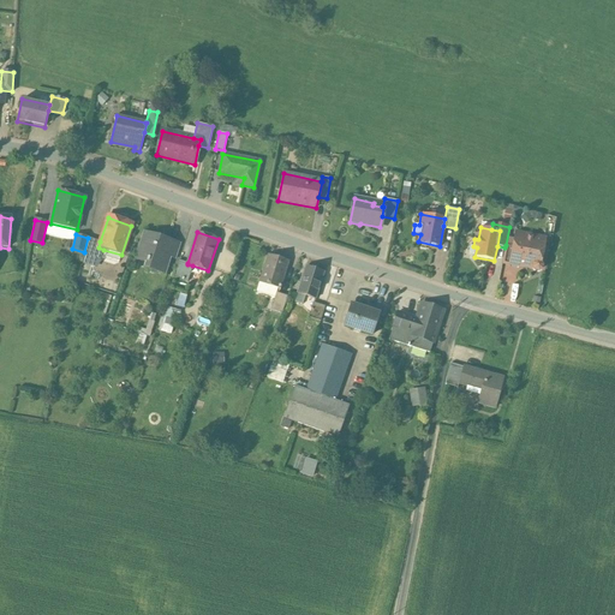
[(162,238),(151,234),(150,237),(143,234),(139,246),(143,248),(141,257),(148,260),(144,268),(165,275),(169,258),(163,256),(167,244),(161,242),(162,238)]
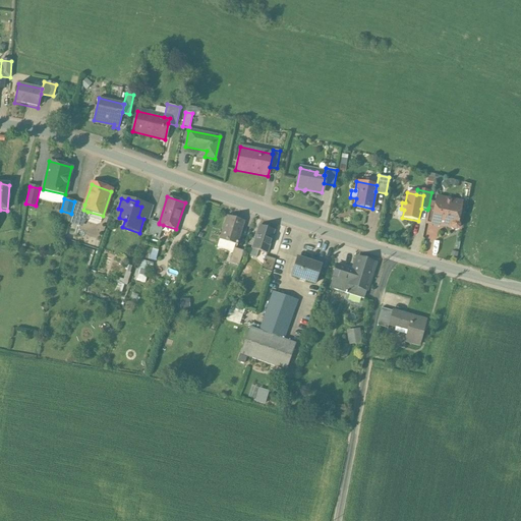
[(461,204),(437,198),(435,209),(442,211),(439,224),(451,227),(453,229),(456,230),(459,228),(459,225),(458,223),(461,204)]
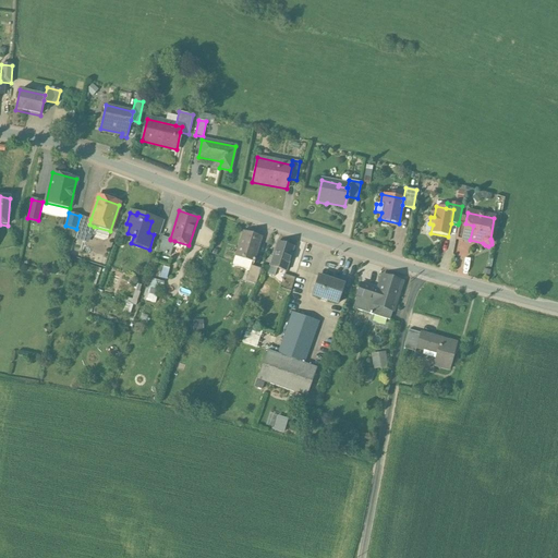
[(91,219),(80,216),(76,229),(76,232),(91,237),(94,227),(89,225),(91,219)]
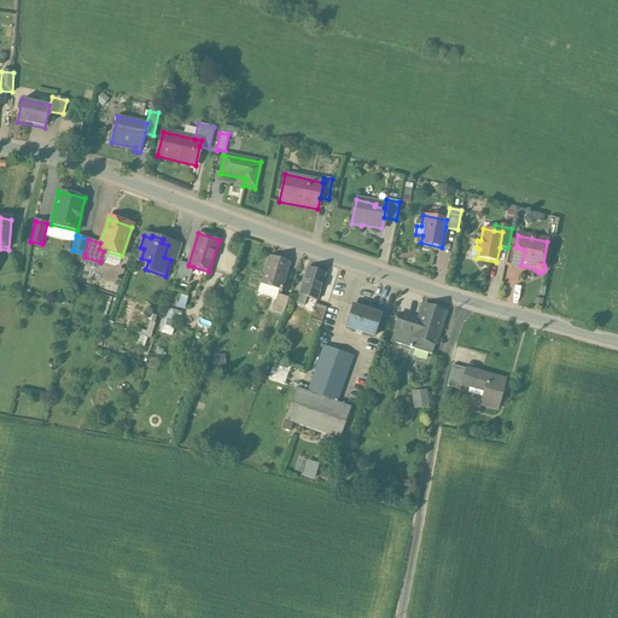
[(180,246),(169,243),(168,245),(164,257),(170,260),(175,261),(180,246)]
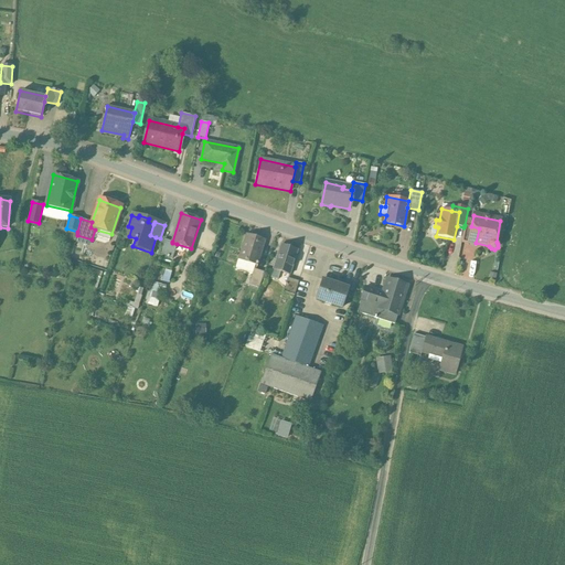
[(471,226),(465,225),(464,227),(461,243),(476,245),(476,243),(479,228),(471,226)]
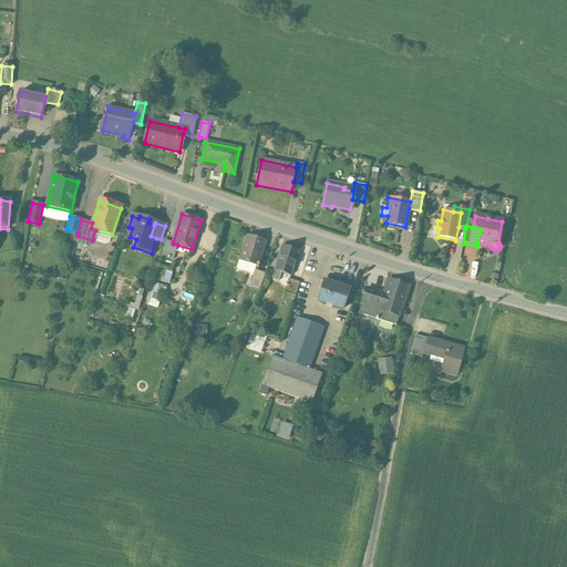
[(266,241),(247,235),(239,260),(258,267),(266,241)]
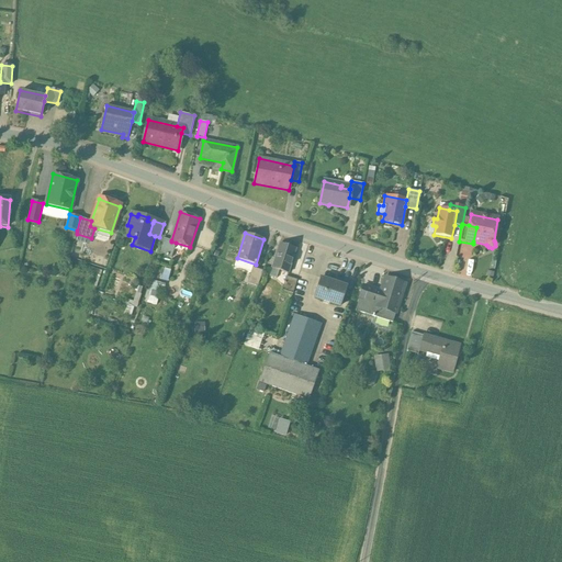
[(171,240),(164,238),(158,254),(171,258),(176,243),(171,242),(171,240)]
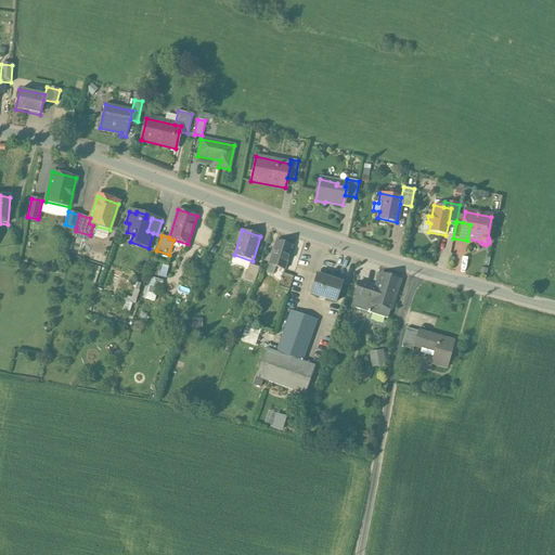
[(292,246),(276,241),(269,266),(275,268),(284,270),(292,246)]
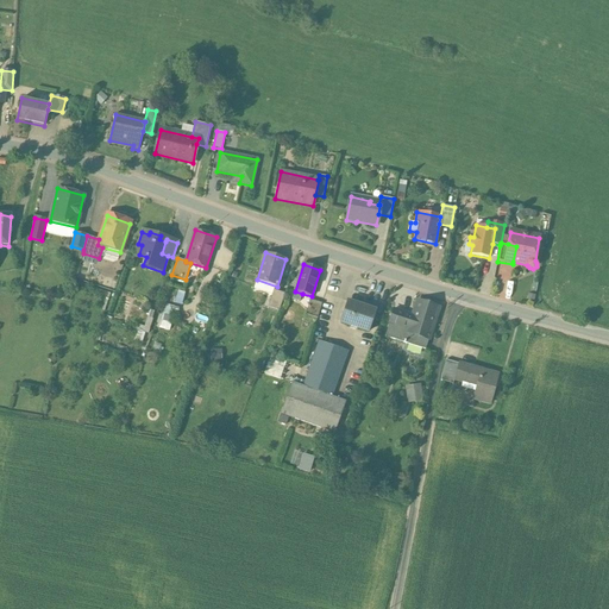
[(284,294),(274,290),(268,307),(278,311),(284,294)]
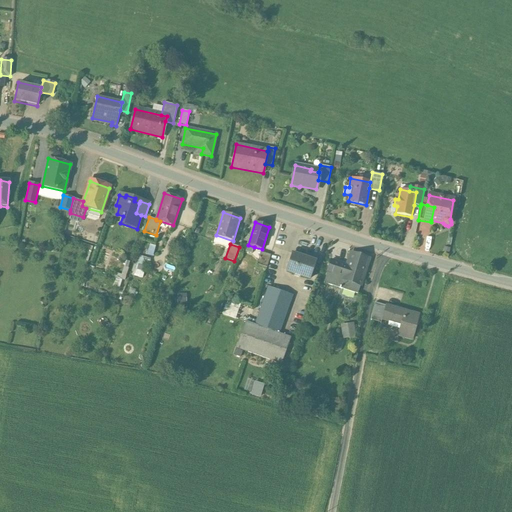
[(254,247),(248,245),(245,252),(252,254),(254,247)]
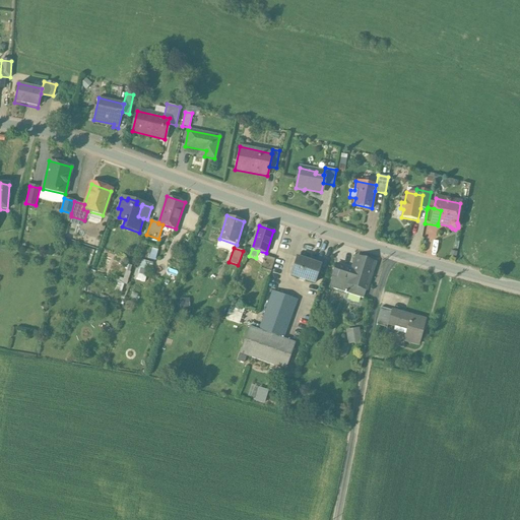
[(275,259),(265,256),(261,269),(271,272),(275,259)]
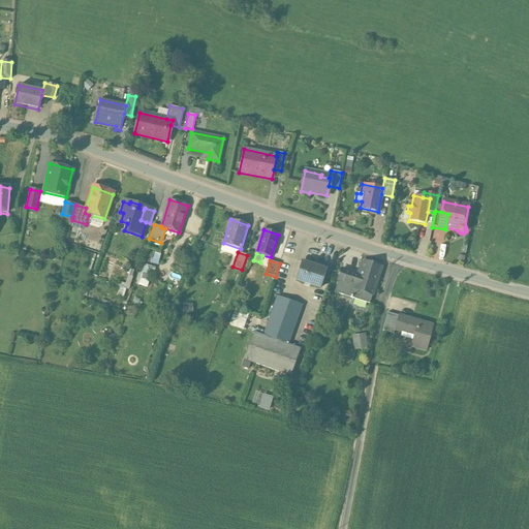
[(327,270),(302,261),(296,280),(320,288),(327,270)]
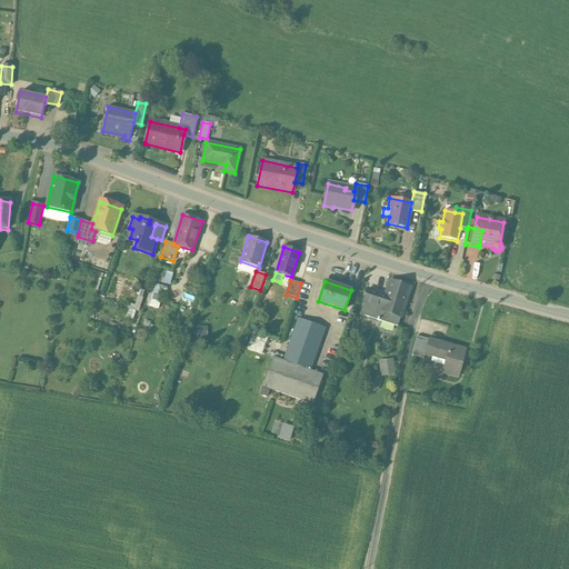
[(410,288),(390,281),(386,295),(378,320),(397,327),(410,288)]
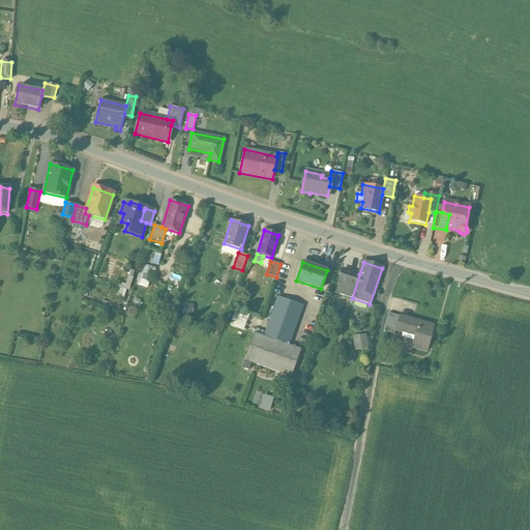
[(145,267),(139,286),(147,288),(151,275),(153,276),(155,270),(145,267)]
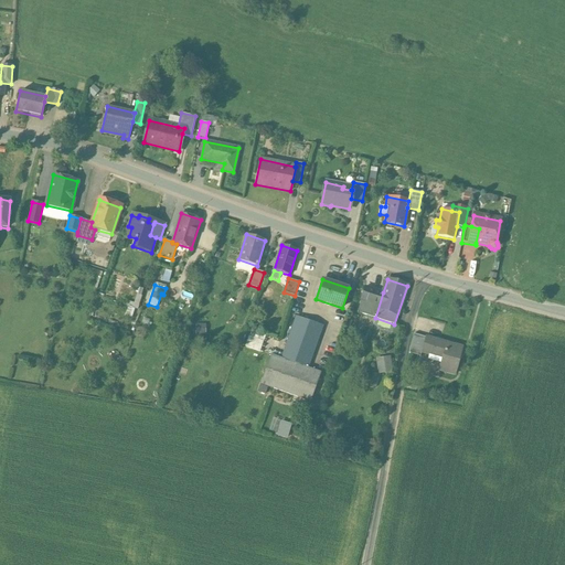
[(365,287),(356,312),(375,318),(383,292),(365,287)]
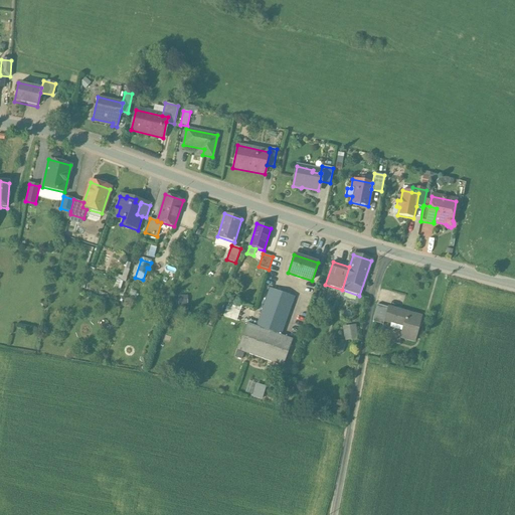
[(270,289),(255,327),(246,324),(237,350),(283,366),(293,340),(281,336),(295,297),(270,289)]
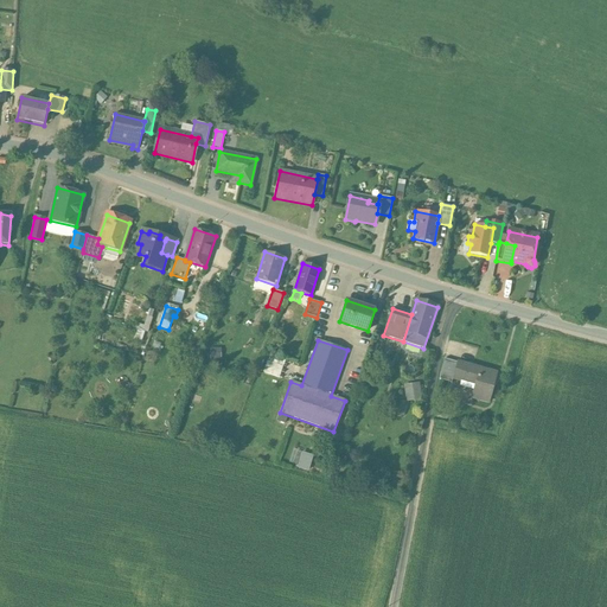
[(263,372),(280,377),(282,366),(267,362),(263,372)]
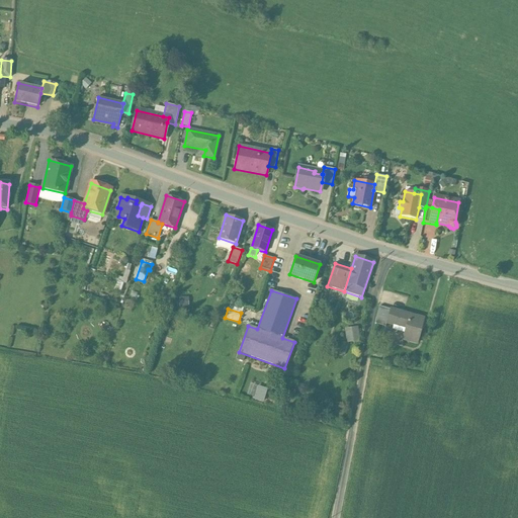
[(398,312),(391,310),(386,324),(394,326),(395,326),(398,312)]
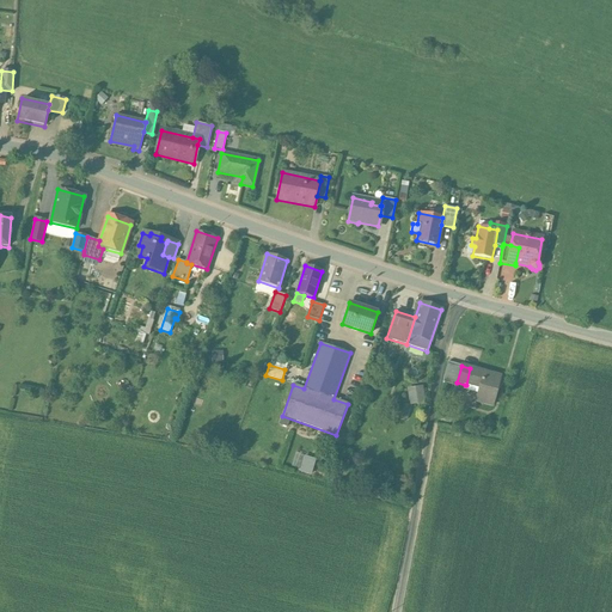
[(470,368),(466,385),(465,385),(464,389),(477,393),(476,401),(493,407),(501,377),(470,368)]
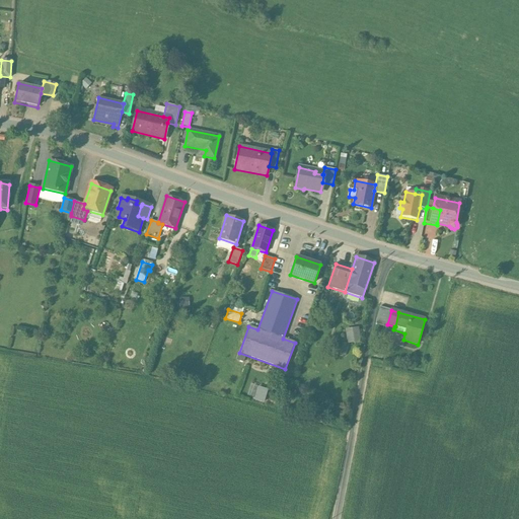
[(345,328),(347,343),(360,342),(359,326),(345,328)]
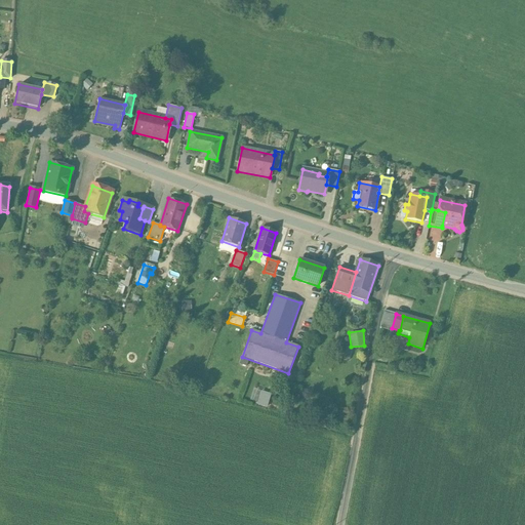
[(260,391),(254,389),(250,400),(256,402),(260,391)]
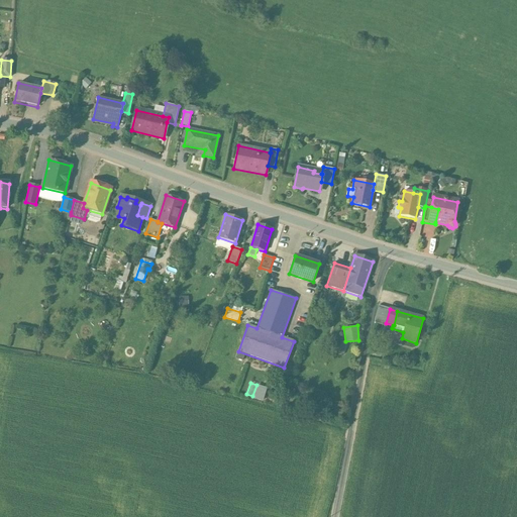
[(265,393),(256,391),(254,399),(263,401),(265,393)]
